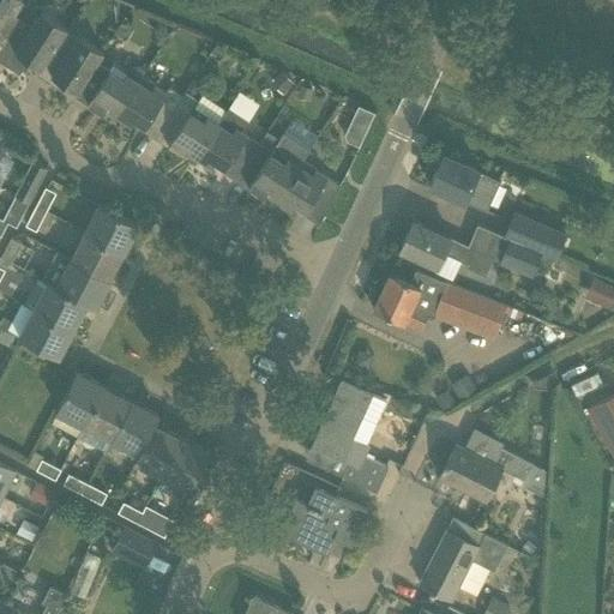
[(24,4),(18,0),(0,0),(0,24),(11,32),(2,44),(4,44),(20,18),(16,16),(24,4)]
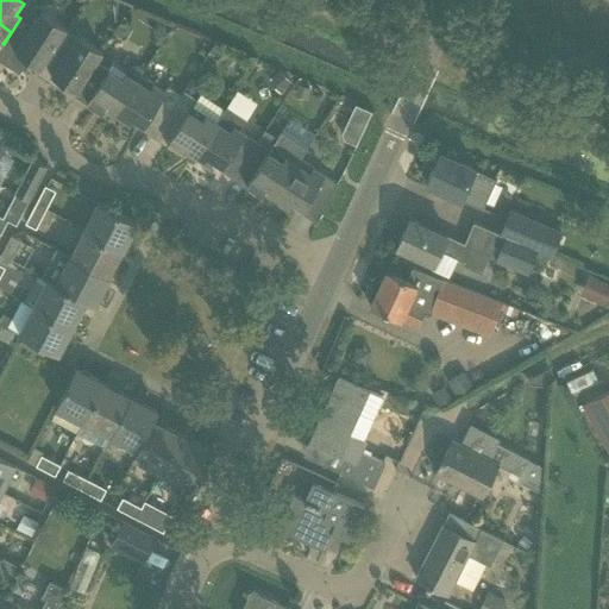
[(41,68),(51,51),(64,31),(67,27),(42,12),(32,26),(20,18),(4,44),(13,31),(24,38),(12,58),(24,66),(27,60),(41,68)]
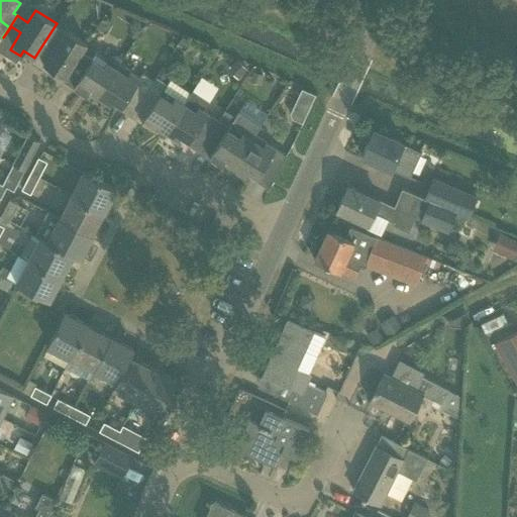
[(65,31),(55,26),(43,43),(53,49),(40,69),(52,76),(55,71),(65,78),(82,52),(87,44),(66,30),(65,31)]
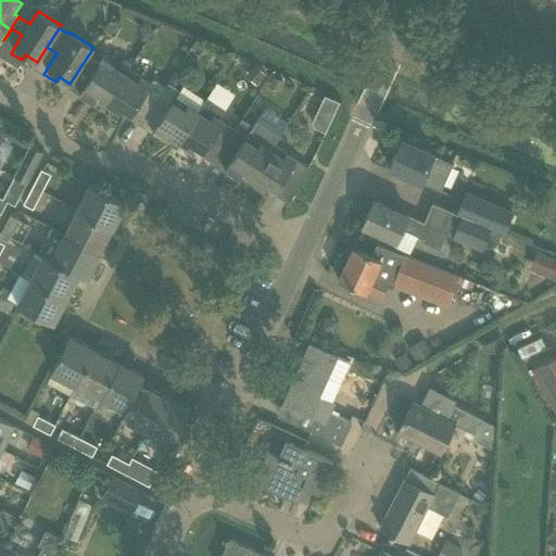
[(97,98),(105,103),(128,68),(131,64),(124,59),(119,61),(115,66),(114,66),(101,59),(99,63),(88,55),(70,84),(67,87),(80,96),(80,93),(93,102),(97,98)]
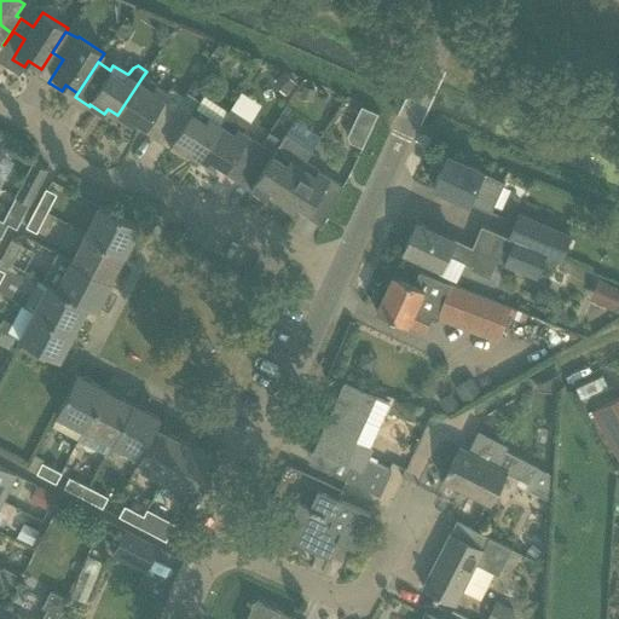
[(296,84),(284,73),(275,84),(285,94),(296,84)]
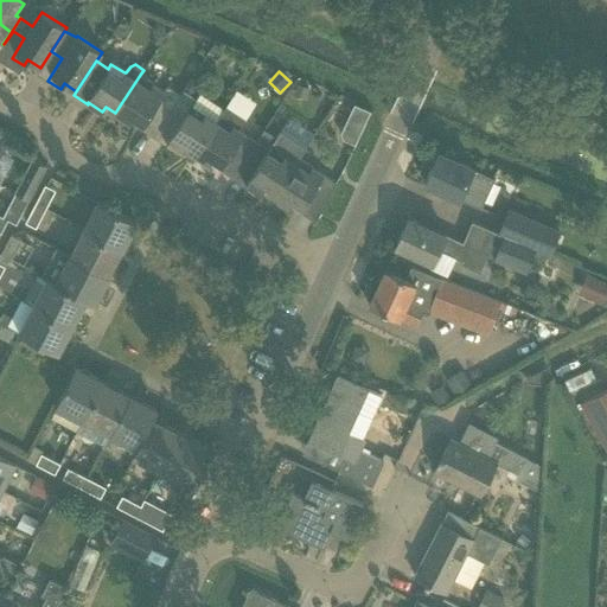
[(154,136),(179,97),(181,94),(167,85),(164,91),(153,84),(154,84),(140,75),(115,113),(131,122),(133,117),(142,125),(140,128),(154,136)]
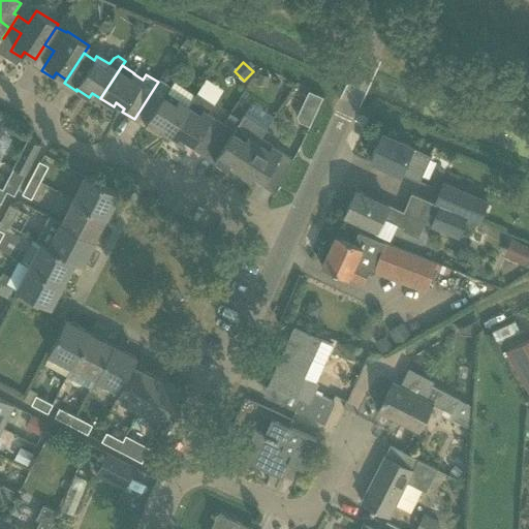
[(270,76),(259,73),(256,84),(267,87),(270,76)]
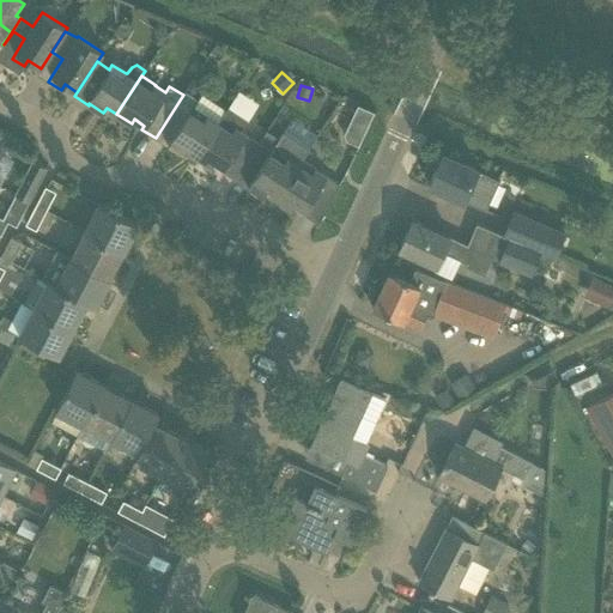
[(187,150),(196,156),(229,108),(229,107),(226,110),(202,95),(194,107),(181,98),(156,138),(169,147),(169,145),(183,155),(187,150)]
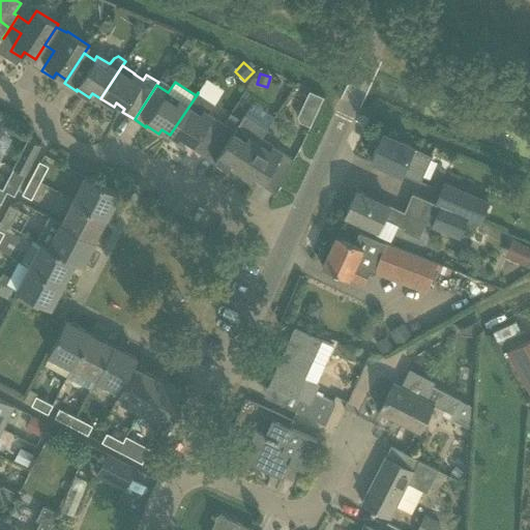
[(317,112),(323,97),(310,91),(304,102),(306,108),(317,112)]
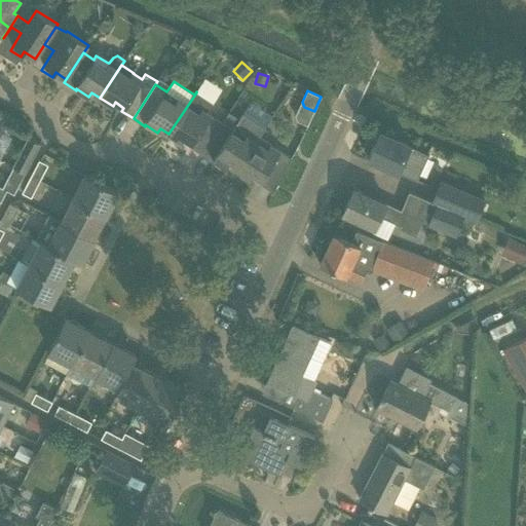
[(190,147),(201,154),(222,122),(208,113),(213,103),(196,92),(168,134),(182,142),(184,138),(192,144),(190,147)]
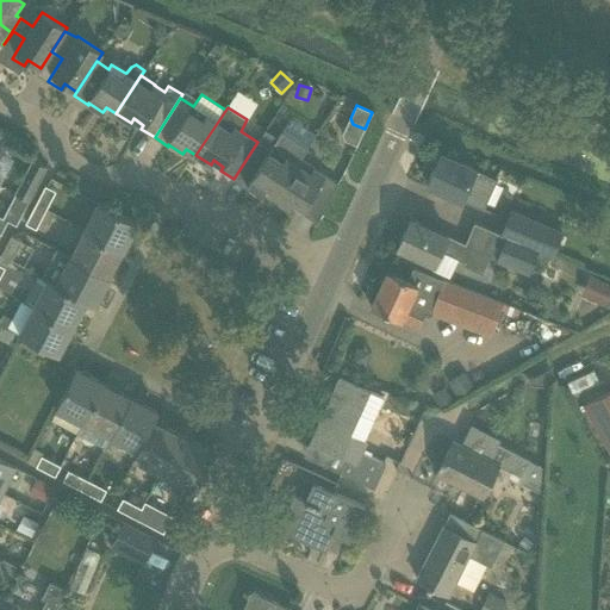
[(298,163),(302,159),(307,149),(281,131),(278,137),(266,130),(257,142),(234,179),(248,187),(248,186),(262,195),(266,191),(277,198),(298,163)]
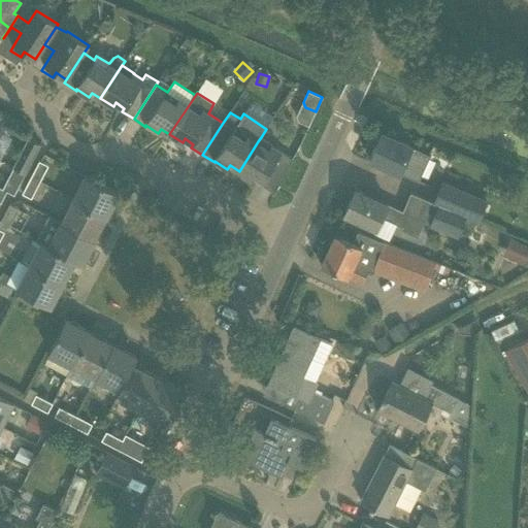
[(420,182),(424,172),(431,155),(382,132),(369,159),(420,182)]
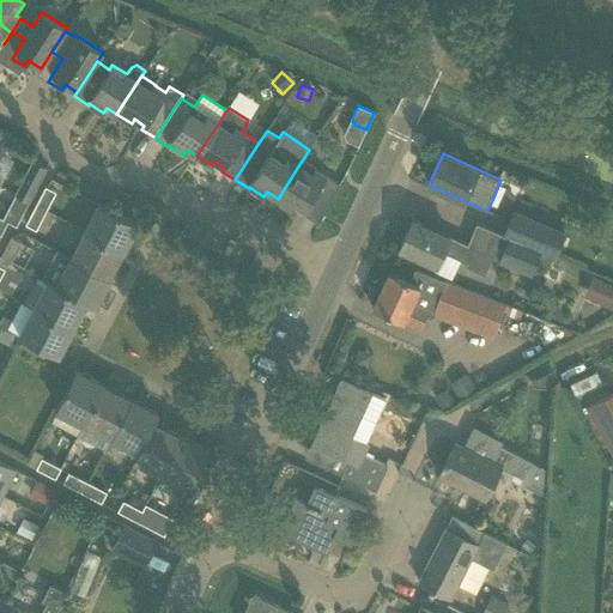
[(303,159),(299,164),(278,199),(292,207),(295,202),(299,206),(297,210),(316,222),(332,196),(320,188),(328,176),(303,159)]
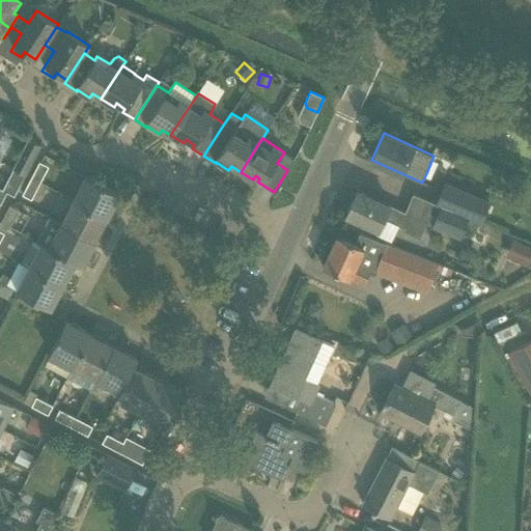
[(14,167),(26,174),(37,152),(25,145),(14,167)]
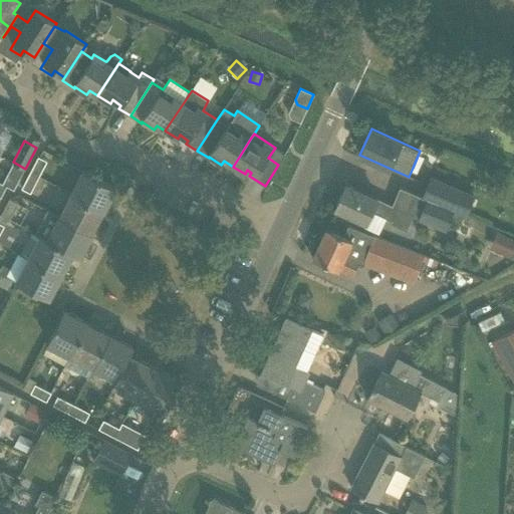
[(53,174),(56,167),(38,157),(30,173),(39,177),(40,175),(50,180),(53,174)]
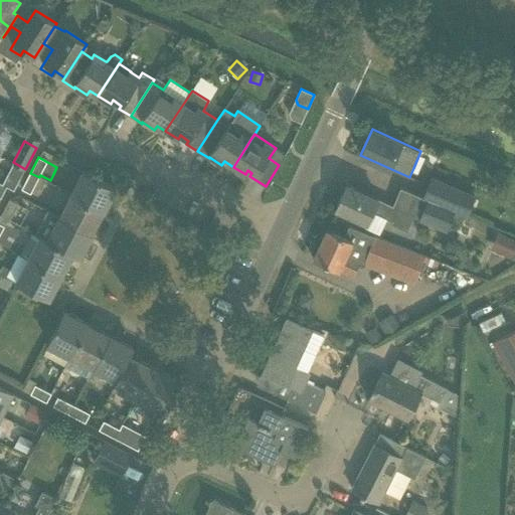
[(3,184),(6,186),(14,190),(25,169),(13,162),(9,170),(10,170),(3,184)]
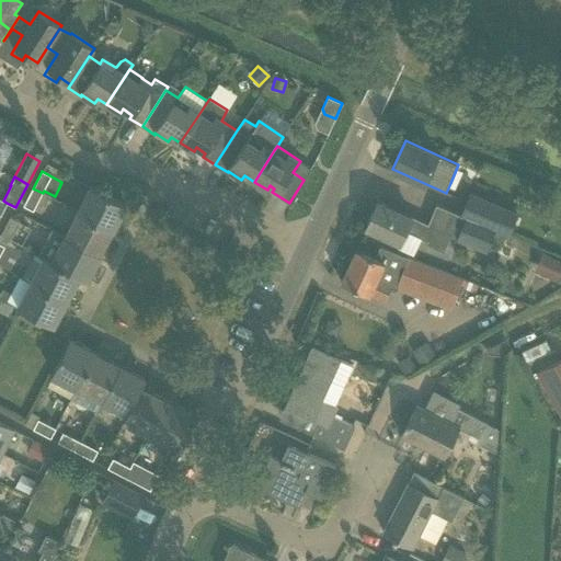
[(113,230),(126,205),(91,186),(78,212),(113,230)]
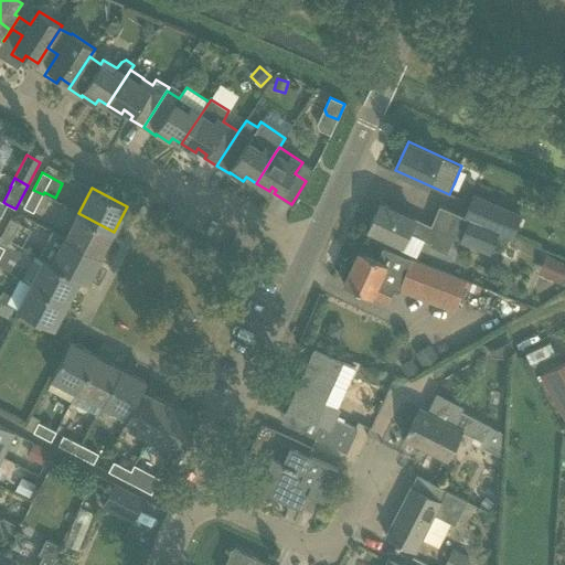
[(34,212),(43,194),(33,190),(24,206),(34,212)]
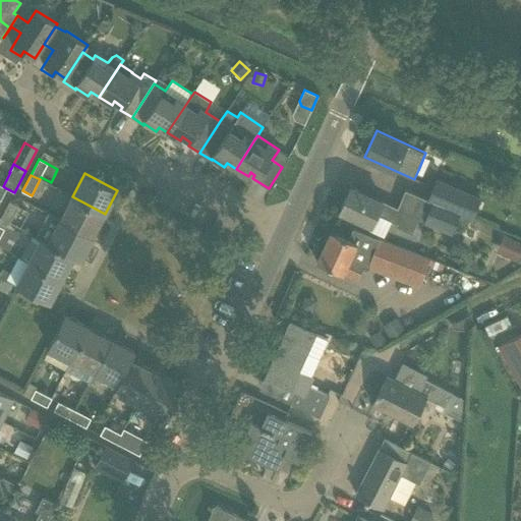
[(437,178),(428,198),(432,200),(460,212),(473,217),(481,196),(437,178)]
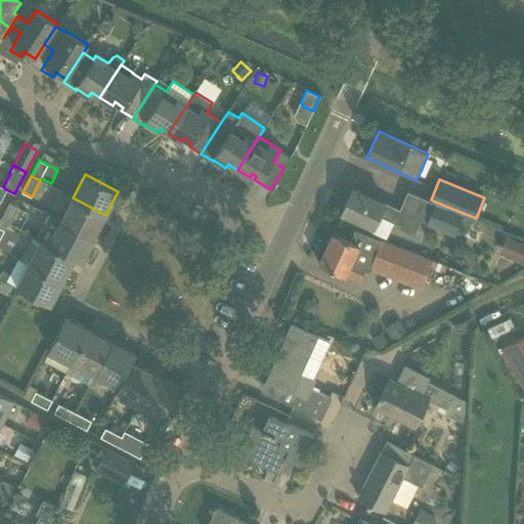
[(342,213),(360,221),(375,227),(380,216),(399,225),(398,227),(415,234),(422,219),(386,204),(386,203),(353,188),(342,213)]
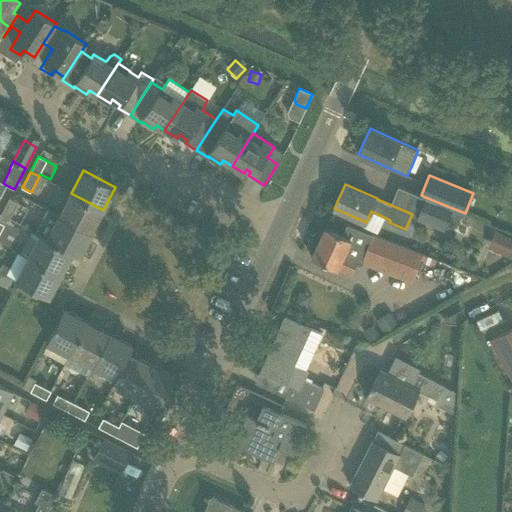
[(91,232),(103,210),(71,193),(59,216),(91,232)]
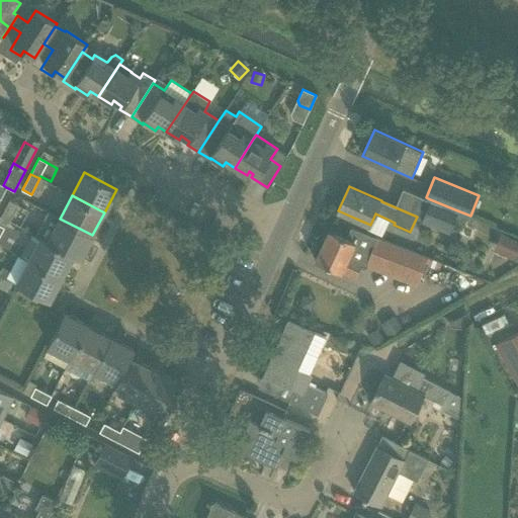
[(449,230),(457,210),(430,199),(422,219),(449,230)]
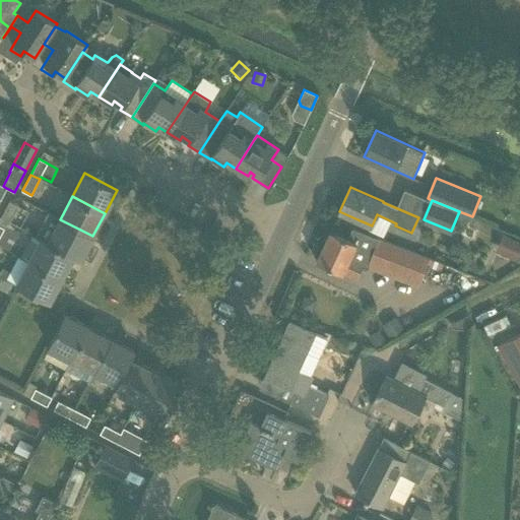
[(18,206),(10,201),(1,217),(9,221),(18,206)]
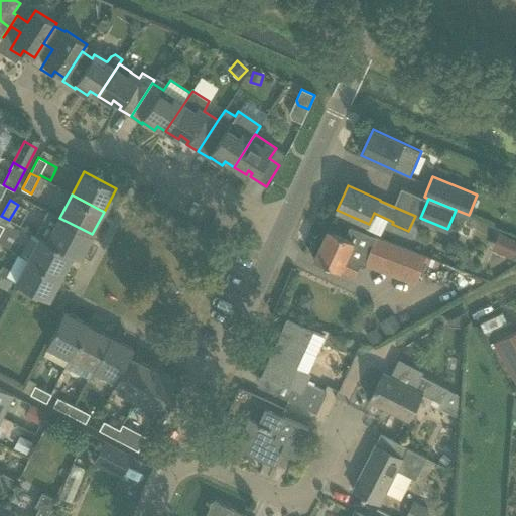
[(47,241),(73,254),(80,257),(92,234),(59,218),(49,213),(46,220),(47,224),(54,228),(47,241)]
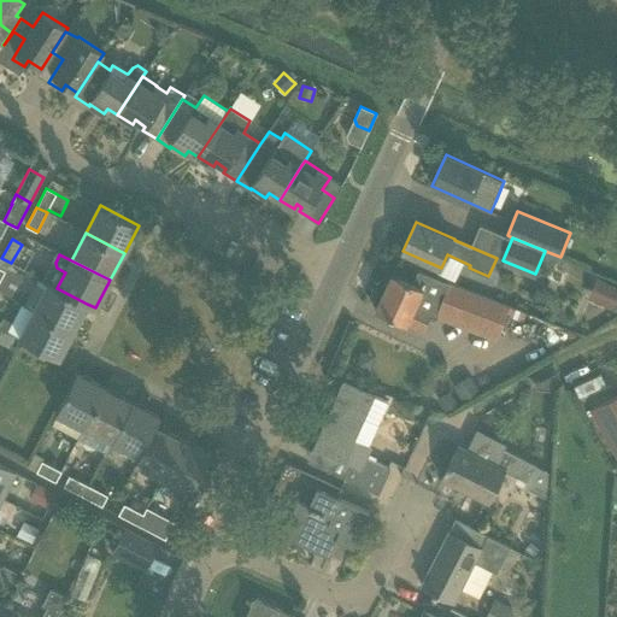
[(7,266),(5,270),(0,278),(0,289),(11,297),(23,275),(13,270),(7,266)]
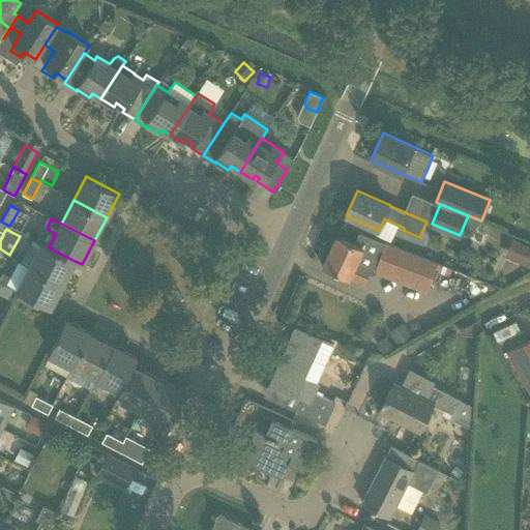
[(363,247),(336,235),(322,266),(364,286),(372,270),(356,264),(363,247)]
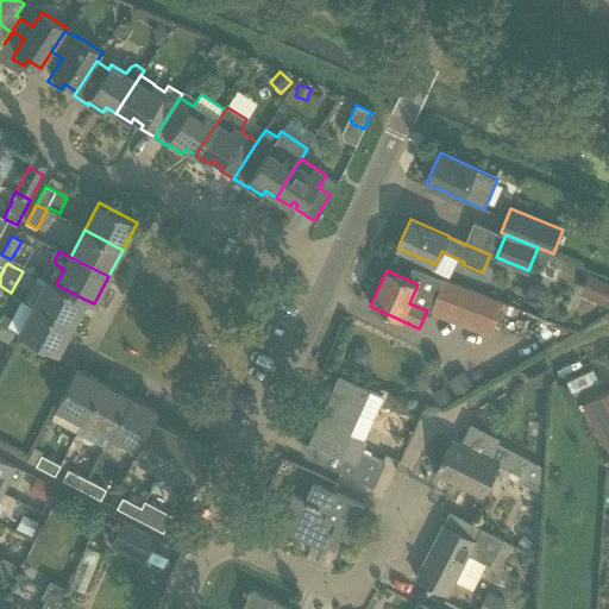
[(608,283),(589,275),(582,294),(608,305),(608,283)]
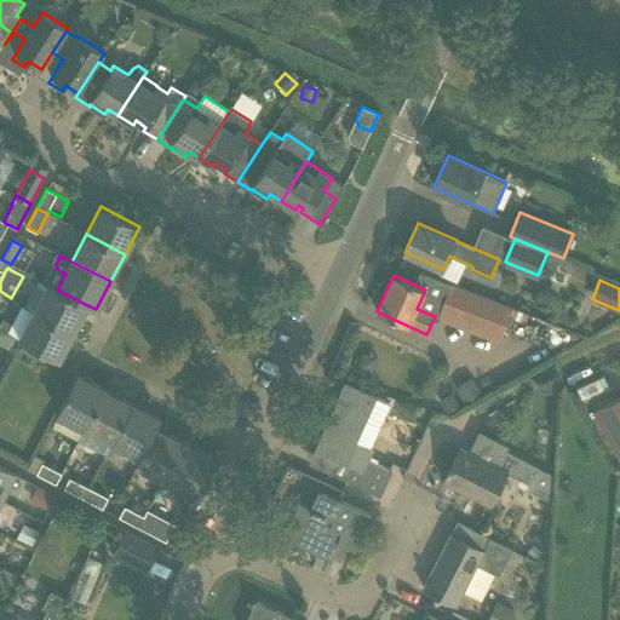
[(73,332),(87,305),(57,290),(50,285),(35,313),(73,332)]
